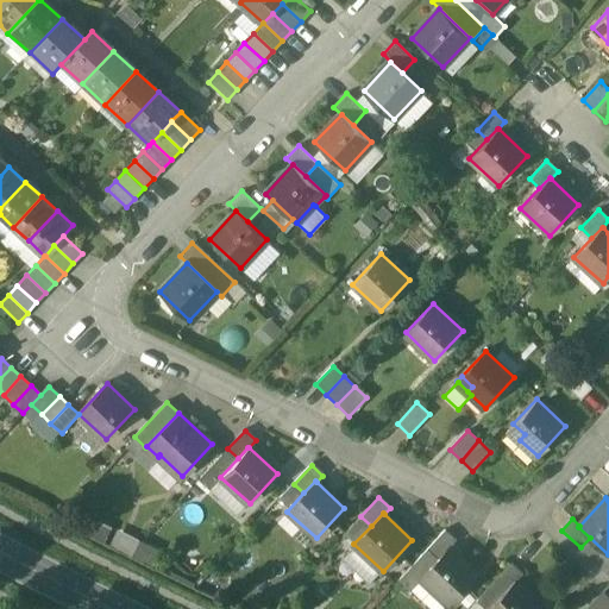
[(445,531),(427,550),(438,558),(449,546),(450,547),(456,540),(445,531)]
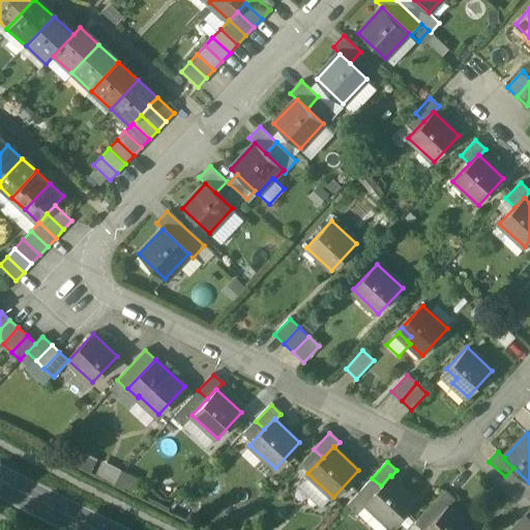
[(529,481),(529,482),(513,468),(505,476),(529,499),(529,481)]
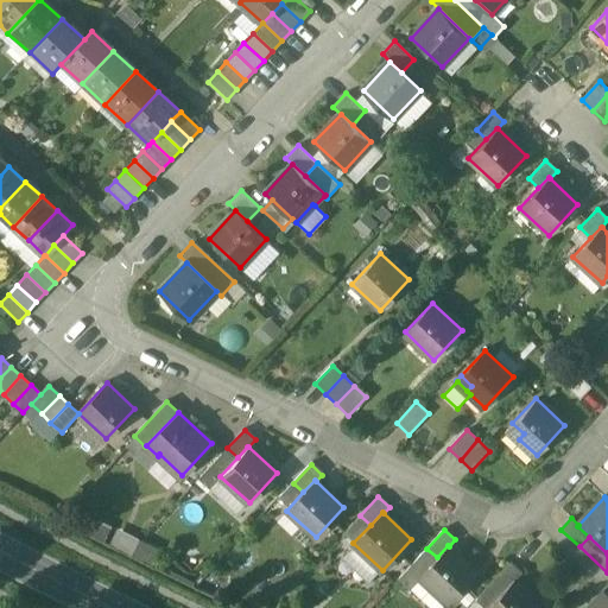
[(437,557),(419,576),(449,603),(477,572),(449,546),(448,545),(437,557)]
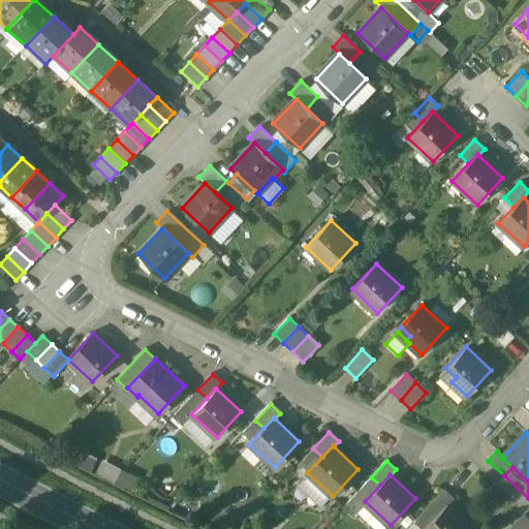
[(444,490),(414,522),(421,528),(423,528),(447,503),(448,504),(454,499),(444,490)]
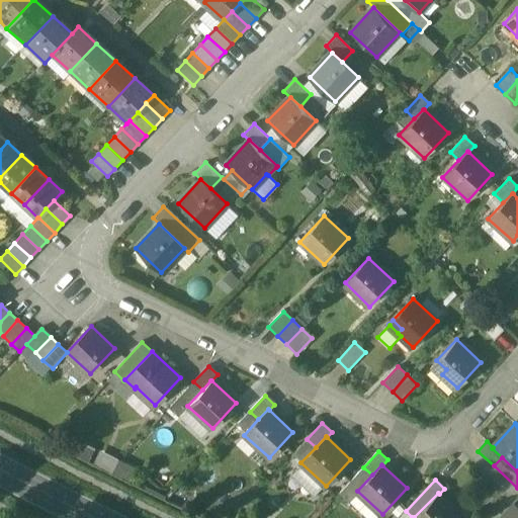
[(438,493),(414,517),(461,517),(463,517),(439,494),(438,493)]
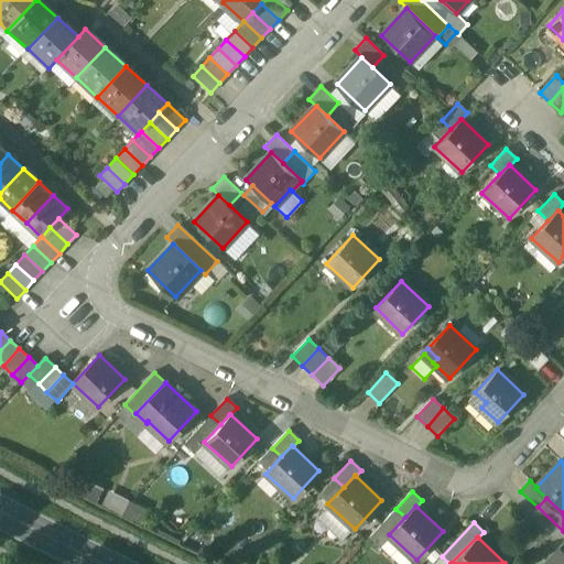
[(563,563),(563,551),(560,546),(542,563),(563,563)]
